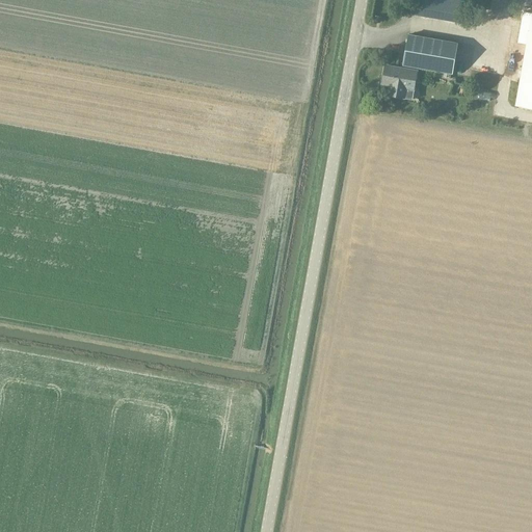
[(461,23),(464,1),(457,0),(414,0),(411,15),(461,23)]
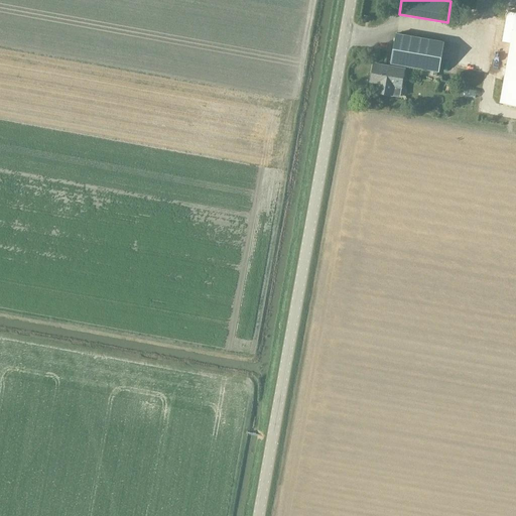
[(515,12),(507,11),(502,40),(510,41),(515,12)]
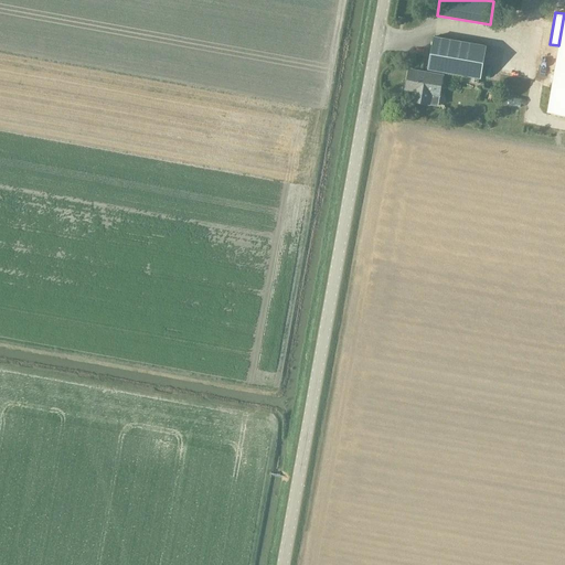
[(564,115),(564,13),(558,45),(546,112),(564,115)]
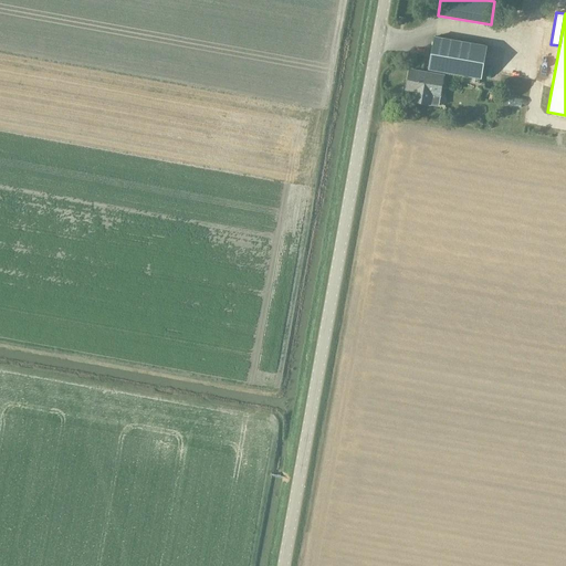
[(431,53),(429,70),(481,79),(486,45),(435,37),(431,53)]
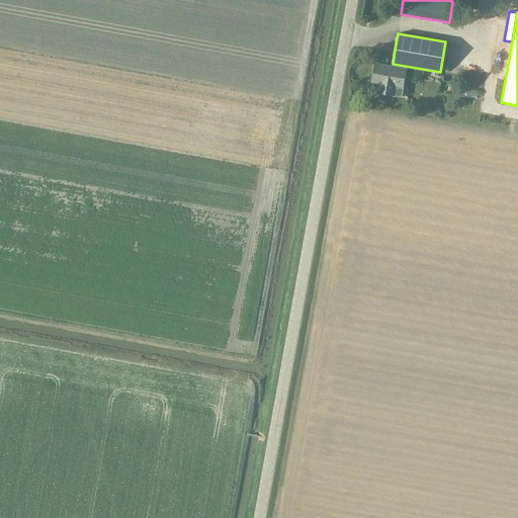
[(374,64),(371,82),(379,83),(377,93),(393,96),(395,86),(403,87),(406,70),(374,64)]
